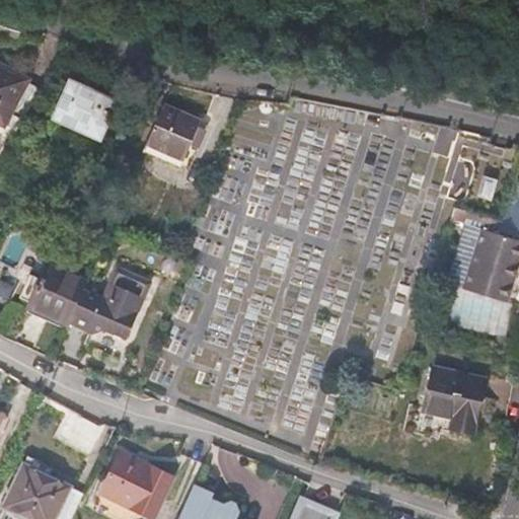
[(17,133),(41,88),(27,82),(29,79),(0,64),(0,124),(4,126),(17,133)]
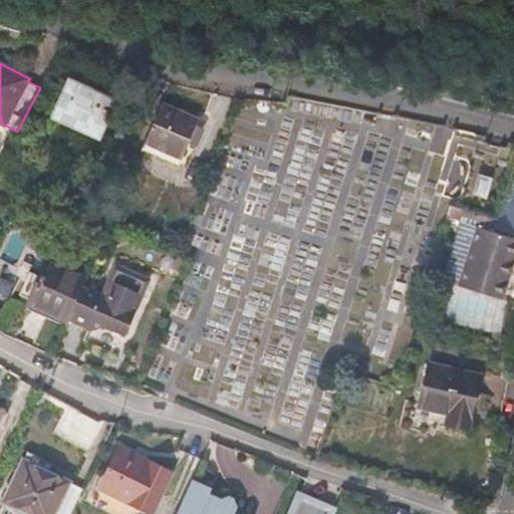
[(114,101),(69,81),(53,117),(98,138),(114,101)]
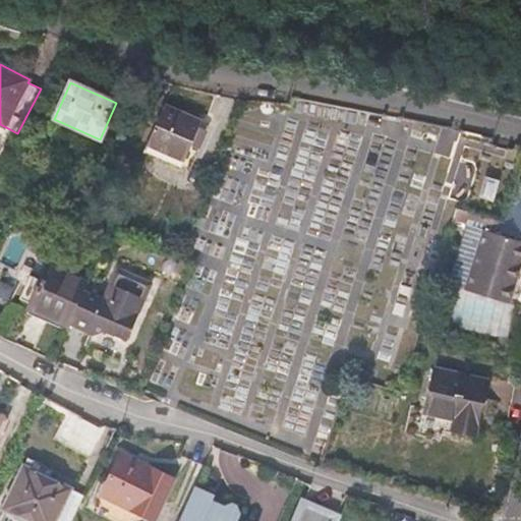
[(208,130),(199,127),(201,121),(165,105),(148,146),(185,162),(192,147),(198,150),(208,130)]
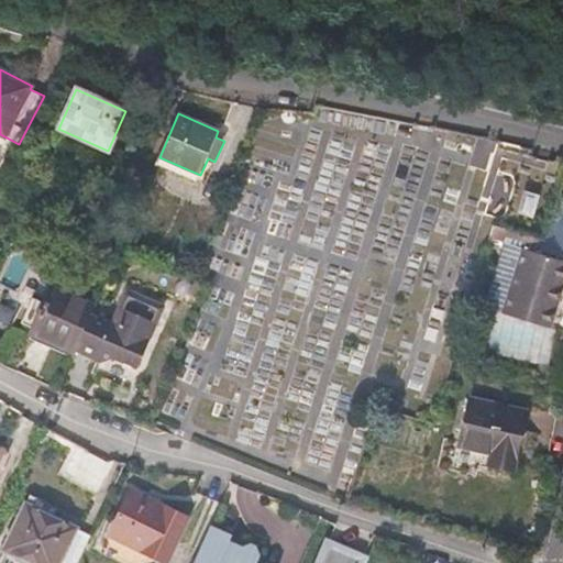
[(516,159),(520,147),(501,142),(498,154),(516,159)]
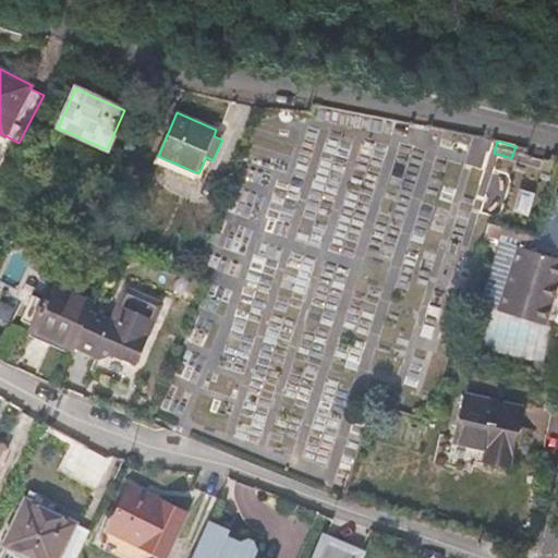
[(538,238),(492,225),(485,242),(498,245),(500,241),(501,235),(536,246),(538,238)]
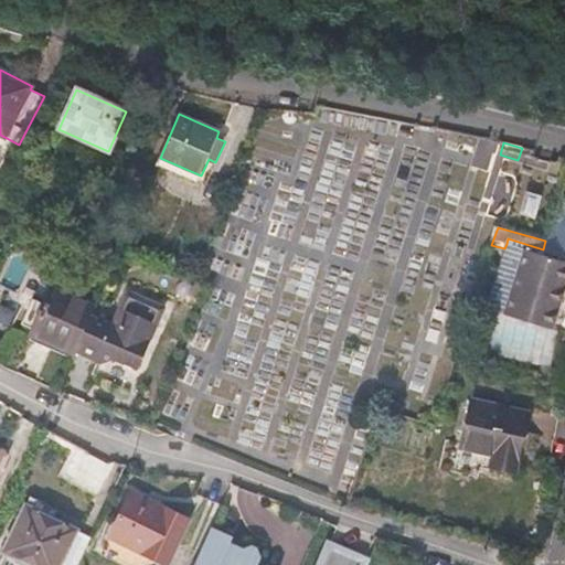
[(504,313),(524,249),(507,244),(504,248),(486,308),(504,313)]
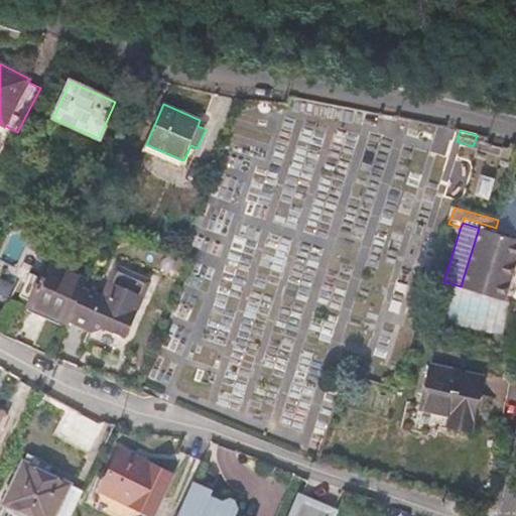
[(504,301),(515,261),(515,239),(480,228),(479,228),(461,286),(461,288),(504,301)]
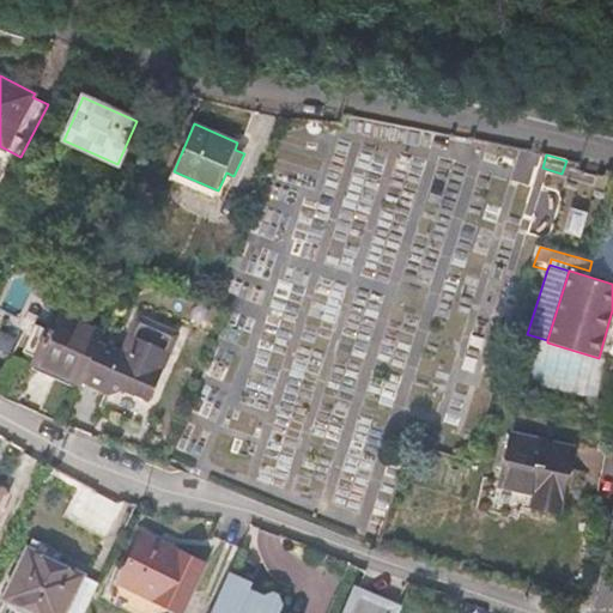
[(98,344),(103,332),(55,310),(47,329),(36,325),(24,353),(34,357),(30,365),(79,386),(82,381),(98,344)]
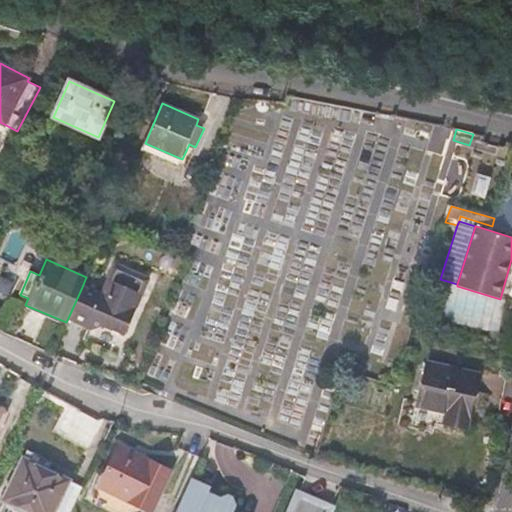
[(125,335),(150,277),(116,263),(101,295),(82,287),(68,318),(92,329),(102,325),(125,335)]
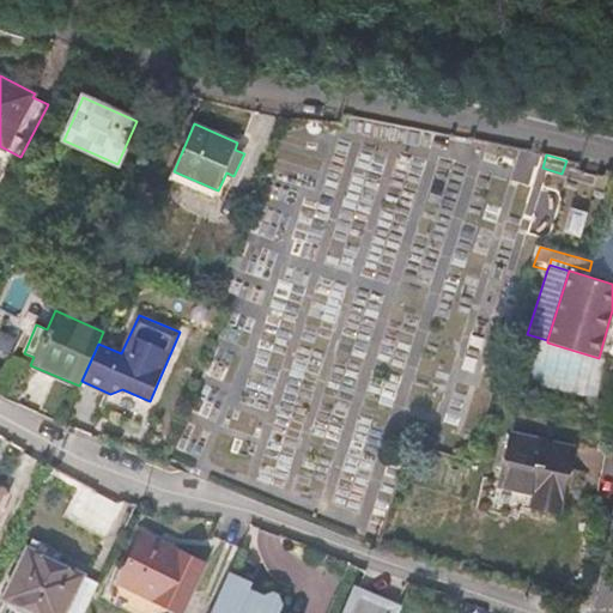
[(0,354),(11,360),(23,335),(1,325),(0,327),(0,354)]
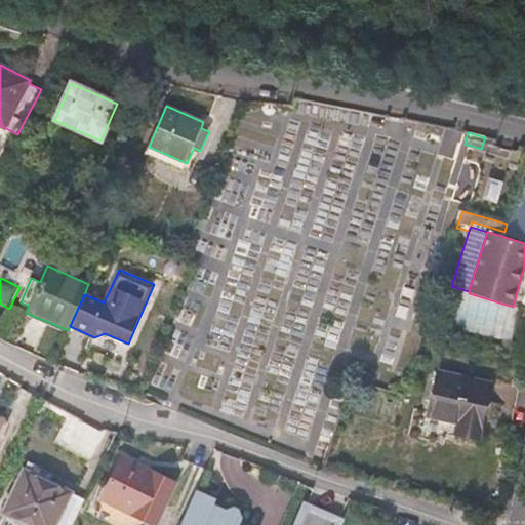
[(512,310),(461,298),(454,327),(505,340),(512,310)]
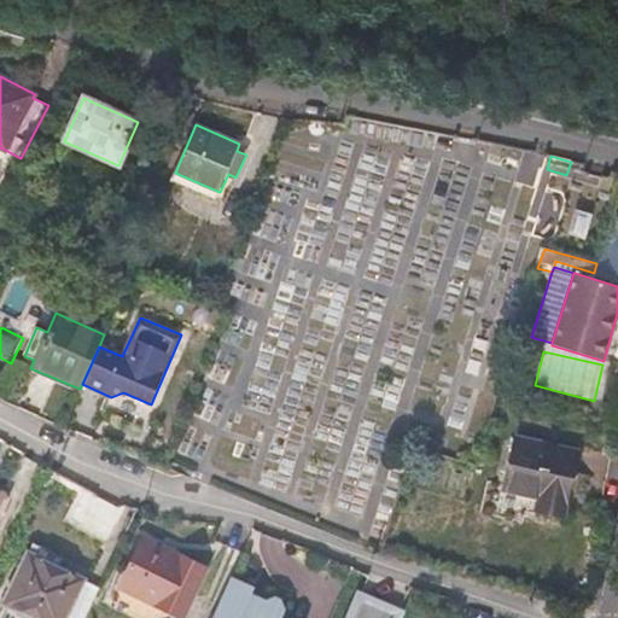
[(564,517),(577,452),(517,437),(503,490),(538,497),(536,511),(564,517)]
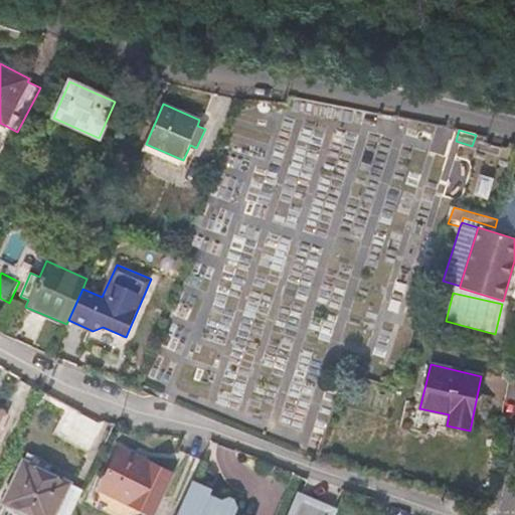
[(152,514),(173,474),(121,448),(100,490),(151,514),(152,514)]
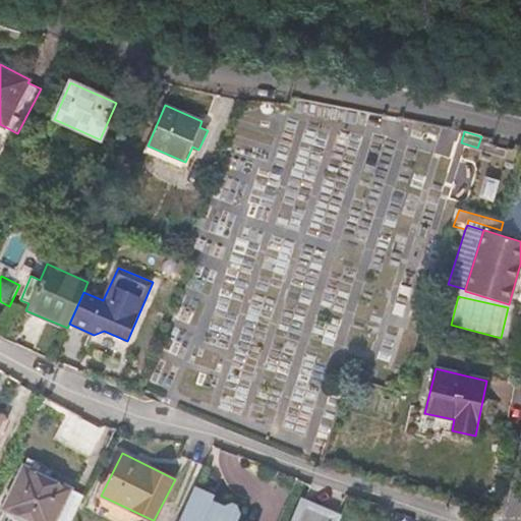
[(33,520),(71,520),(83,496),(21,465),(2,506),(33,520)]
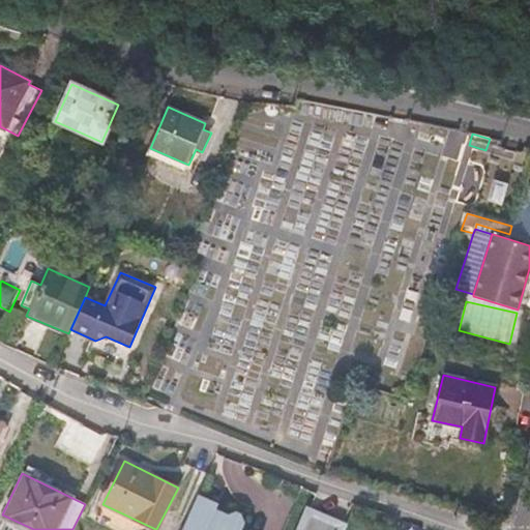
[(241,529),(244,524),(242,516),(235,512),(227,516),(215,510),(217,505),(198,496),(182,529),(241,529)]
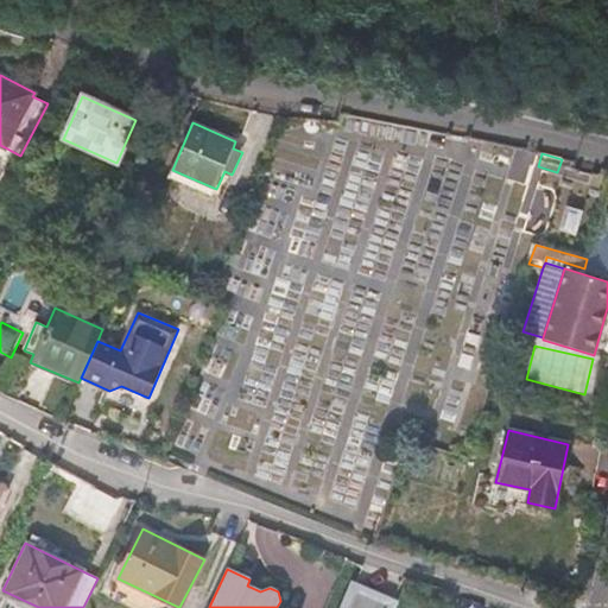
[(362,607),(369,591),(355,587),(346,607),(362,607)]
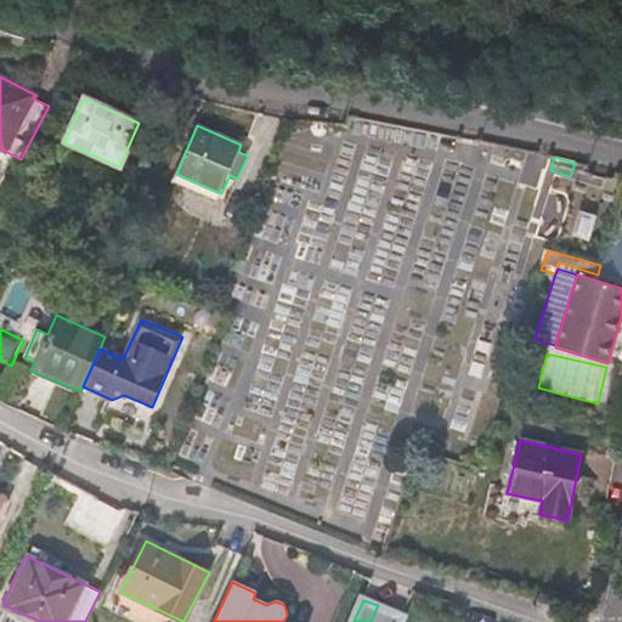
[(388,621),(391,612),(378,605),(371,621),(388,621)]
